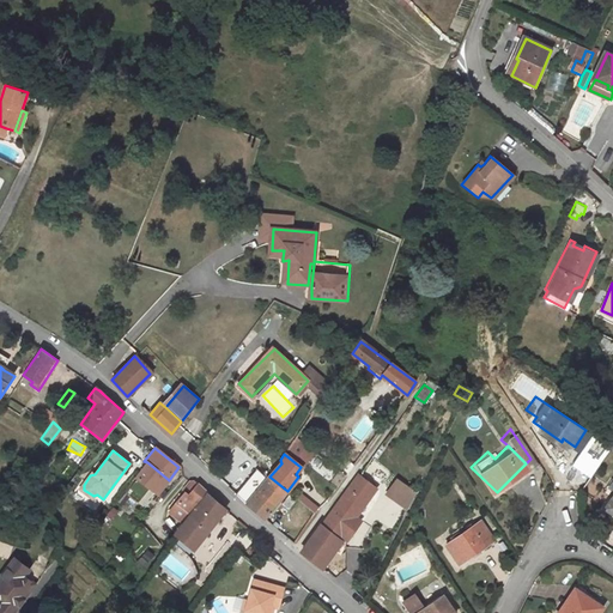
[(147,462),(135,478),(138,479),(127,493),(139,503),(150,489),(157,496),(169,480),(147,462)]
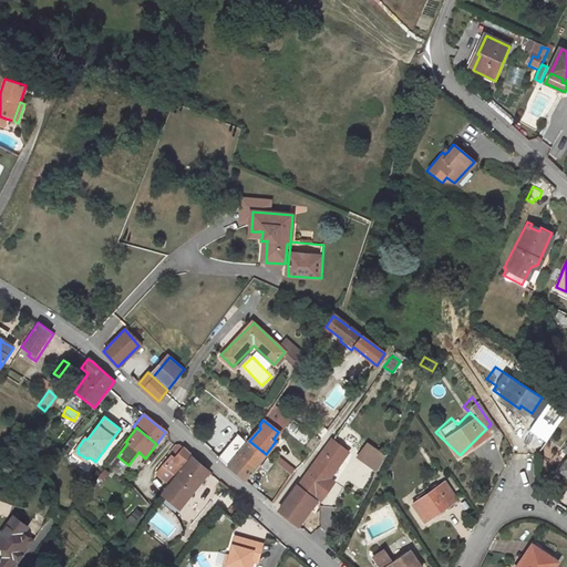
[(236,435),(218,456),(225,463),(244,480),(266,454),(249,441),(247,444),(236,435)]
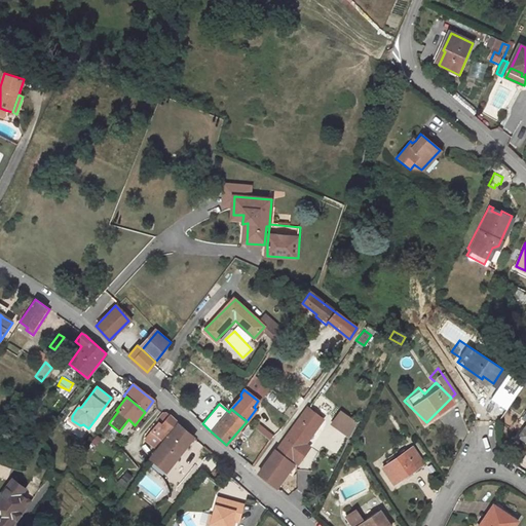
[(323,418),(308,408),(304,412),(320,423),(323,418)]
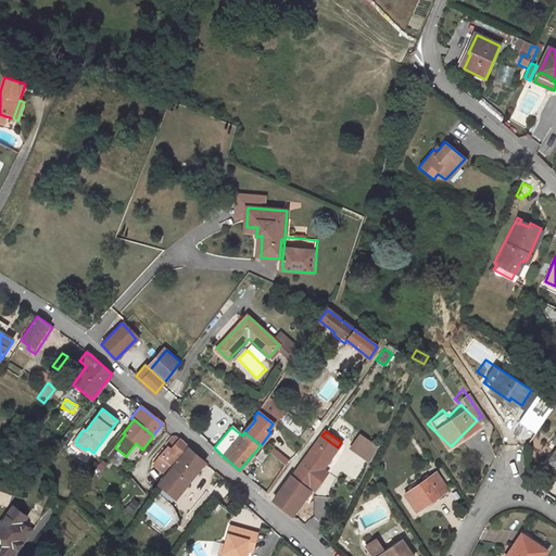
[(189,447),(176,436),(172,436),(168,440),(172,442),(155,465),(166,475),(181,454),(182,455),(189,447)]
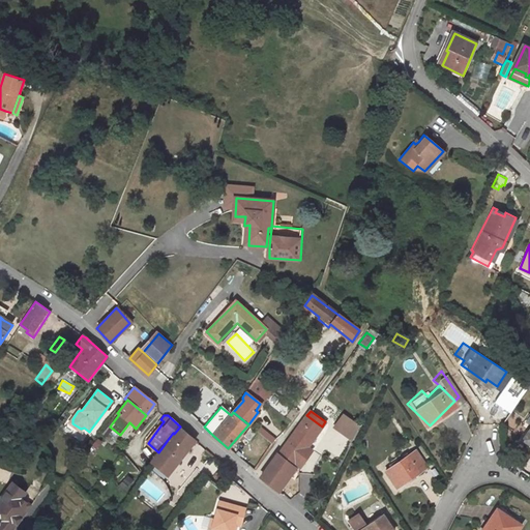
[(322,427),(306,415),(286,444),(306,460),(313,450),(308,447),(322,427)]
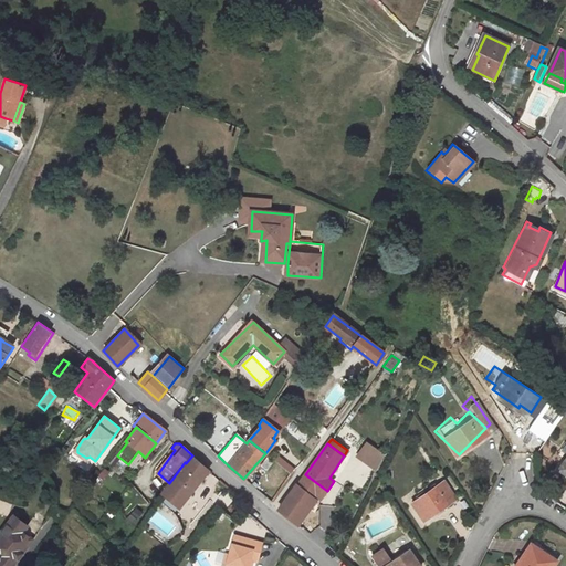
[(357,458),(377,471),(385,457),(367,444),(357,458)]
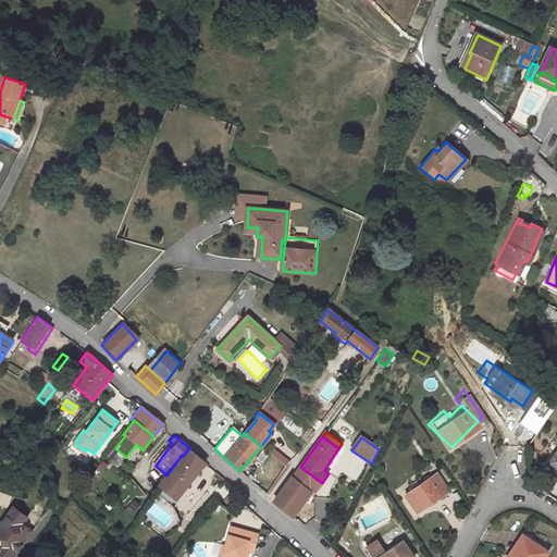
[(84,455),(88,449),(85,450),(76,445),(76,441),(72,445),(84,455)]
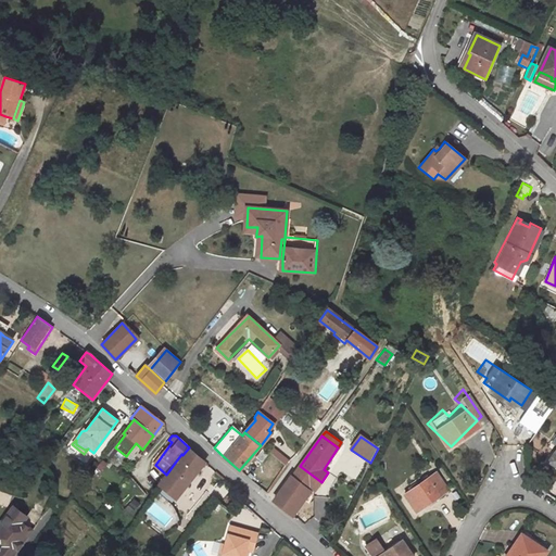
[(555,444),(545,463),(555,468),(555,444)]
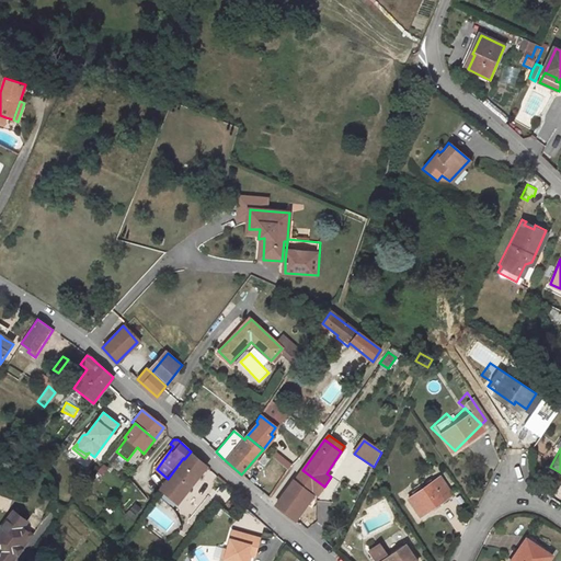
[(207,466),(191,451),(184,459),(171,477),(161,490),(178,503),(207,466)]
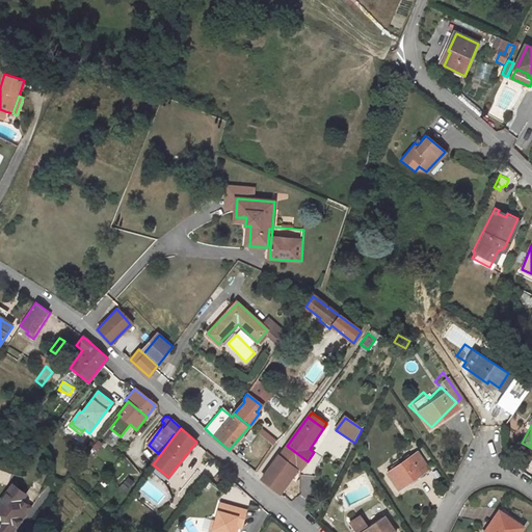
[(308,461),(287,446),(282,454),(280,453),(263,479),(277,491),(296,467),(301,470),(308,461)]
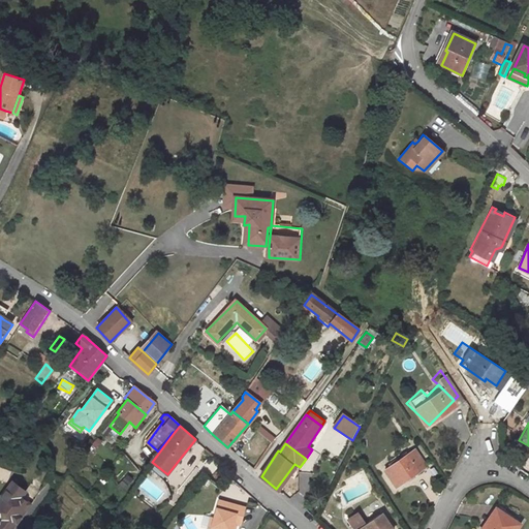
[(522,469),(528,458),(521,453),(514,464),(522,469)]
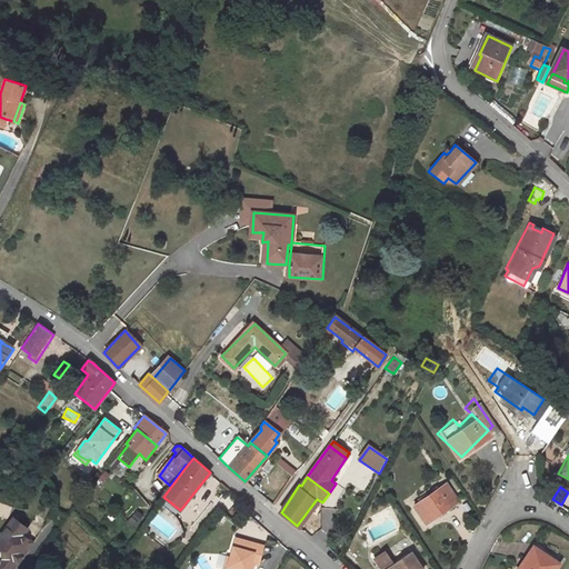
[(442,491),(423,511),(439,525),(458,505),(442,491)]
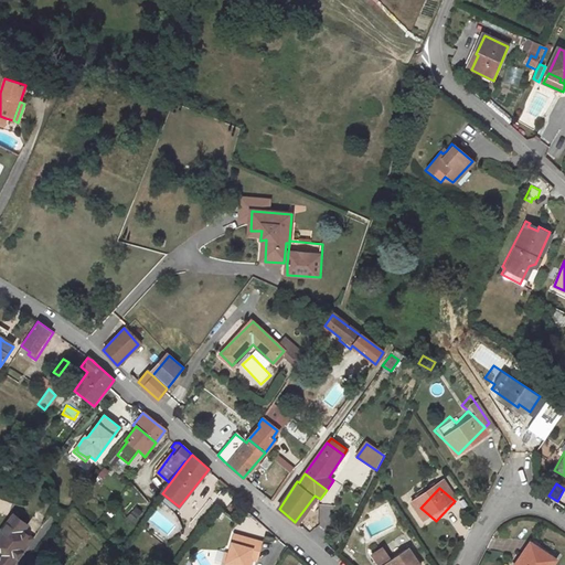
[(132,505),(126,521),(135,525),(141,509),(132,505)]
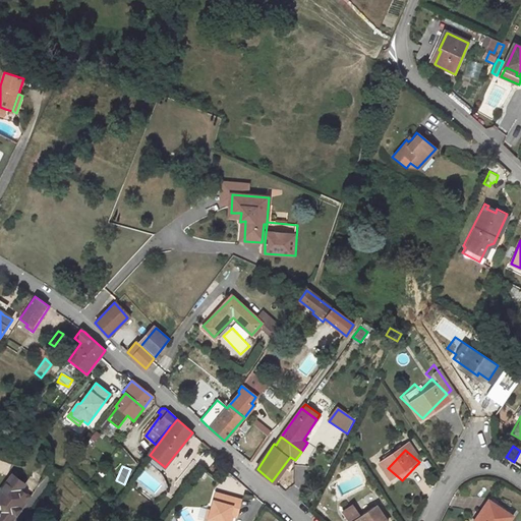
[(12,474),(0,490),(0,520),(1,520),(9,520),(30,495),(21,488),(25,482),(12,474)]
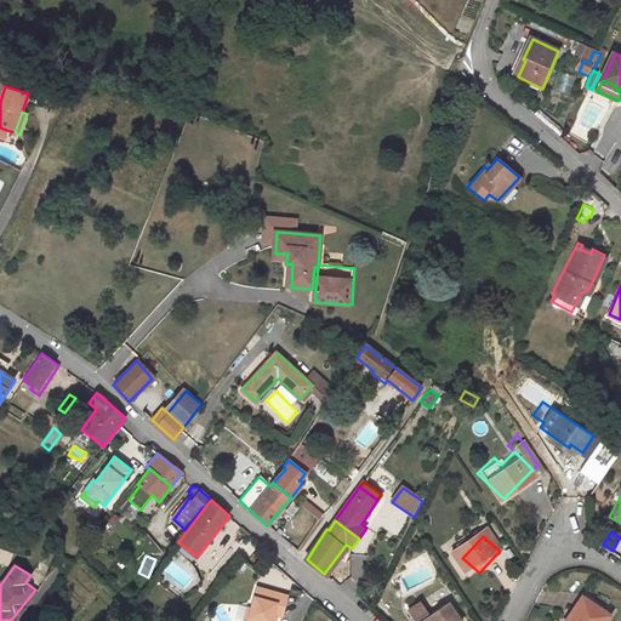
[(289,596),(258,587),(252,609),(248,620),(272,620),(274,614),(278,615),(283,616),(289,596)]
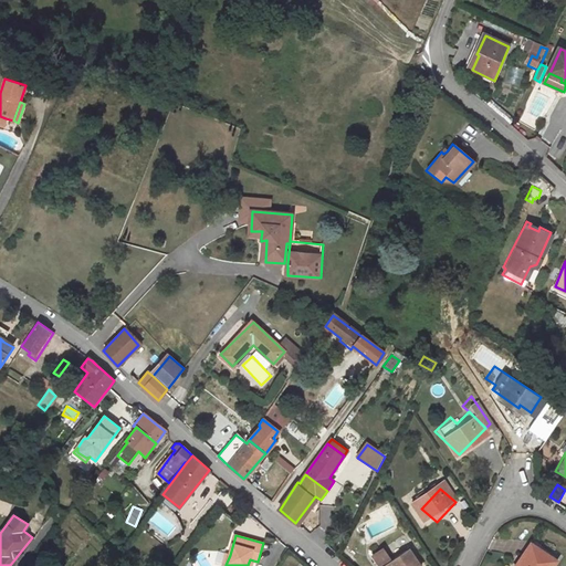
[(347,549),(343,554),(354,565),(358,559),(347,549)]
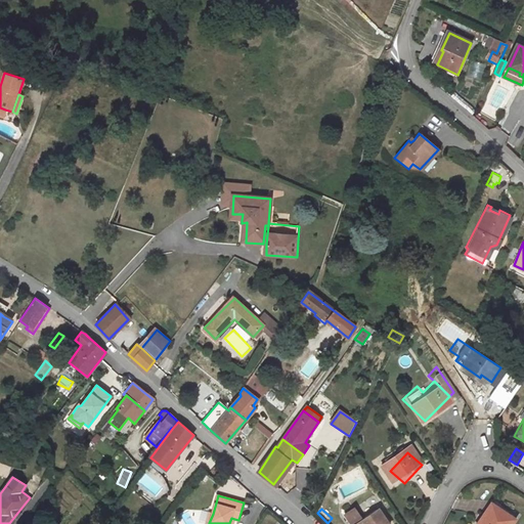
[(362,523),(353,510),(343,516),(348,523),(385,523),(377,512),(362,523)]
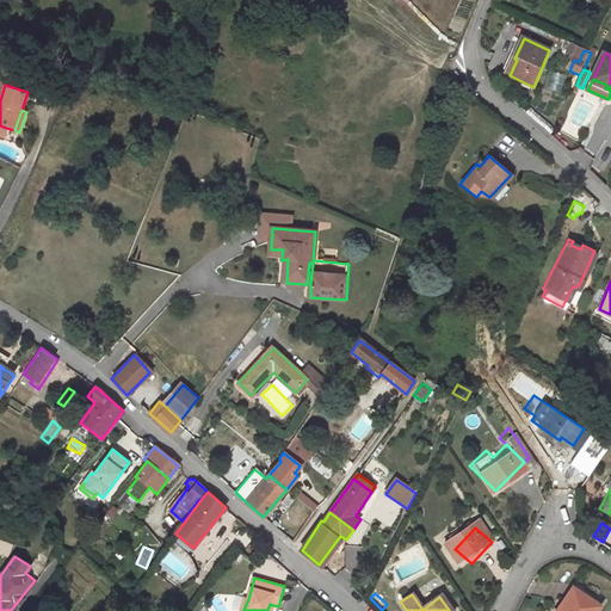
[(594,610),(574,598),(565,610),(594,610)]
